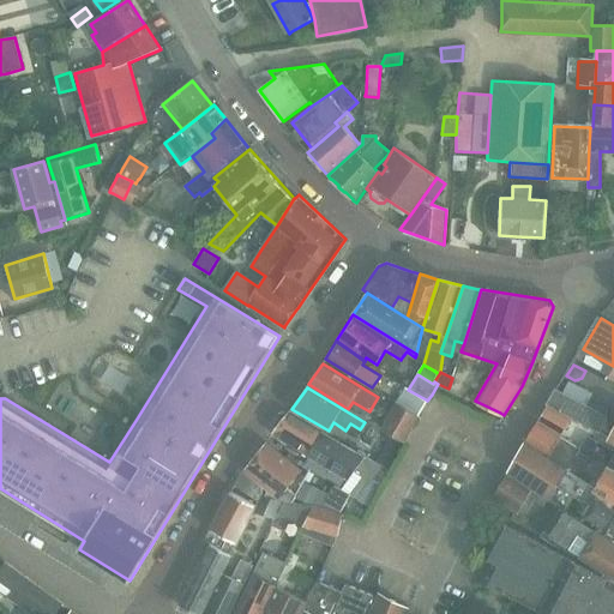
[(396,402),(380,428),(405,444),(420,416),(417,416),(427,401),(426,399),(408,390),(404,387),(396,402)]
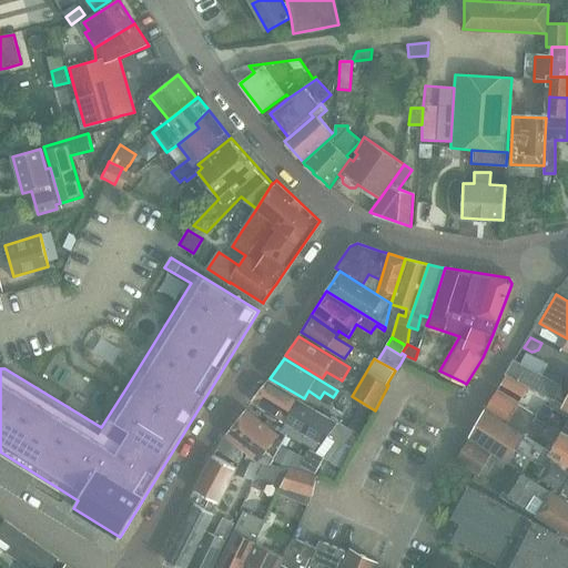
[(566,406),(567,407),(567,396),(567,398),(560,396),(564,392),(559,388),(560,385),(557,384),(559,381),(547,374),(545,377),(515,362),(506,374),(527,386),(566,406)]
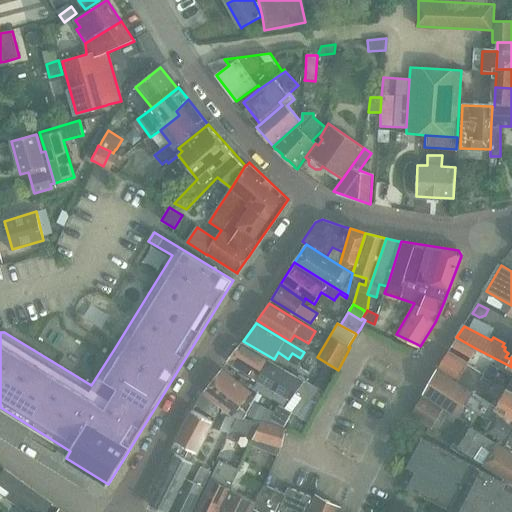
[(456,337),(448,352),(467,364),(475,348),(456,337)]
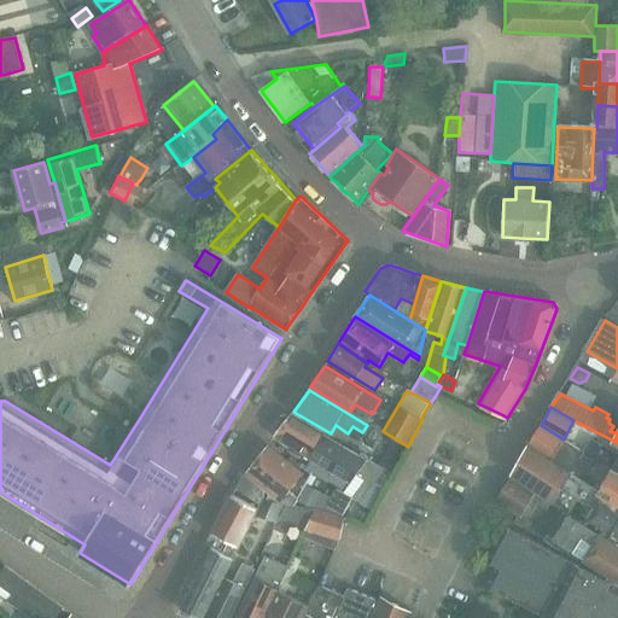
[(273,438),(310,460),(310,459),(319,445),(324,436),(290,417),(273,438)]
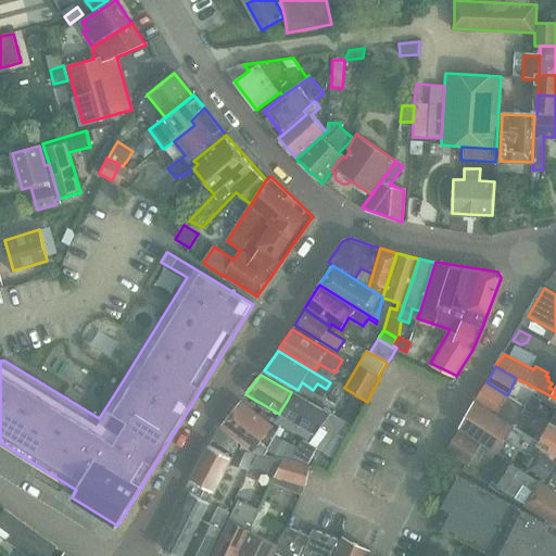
[(476,399),(513,424),(521,408),(523,405),(507,395),(487,382),(476,399)]
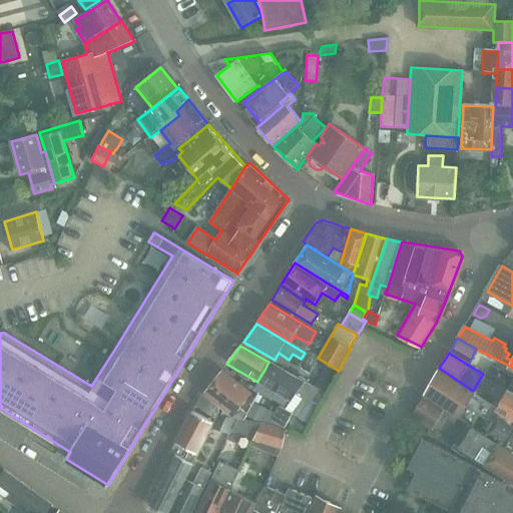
[(258,381),(258,382),(292,401),(296,392),(306,398),(307,396),(311,399),(317,388),(305,382),(269,362),(265,370),(258,381)]
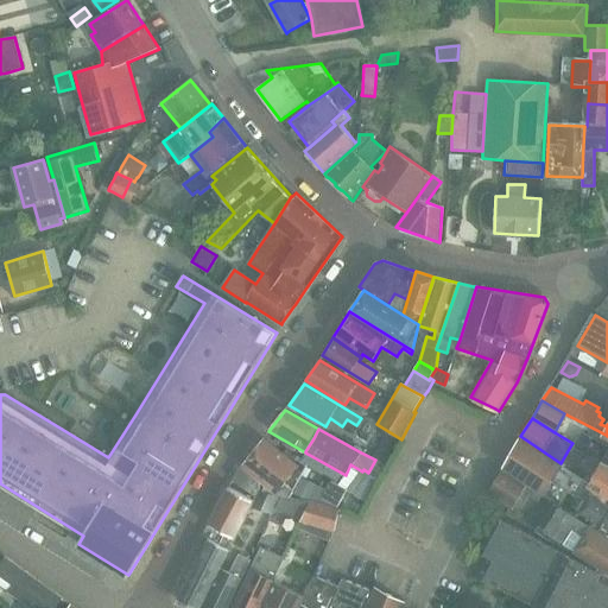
[(574,447),(607,464),(607,436),(606,435),(601,443),(582,432),(575,444),(574,447)]
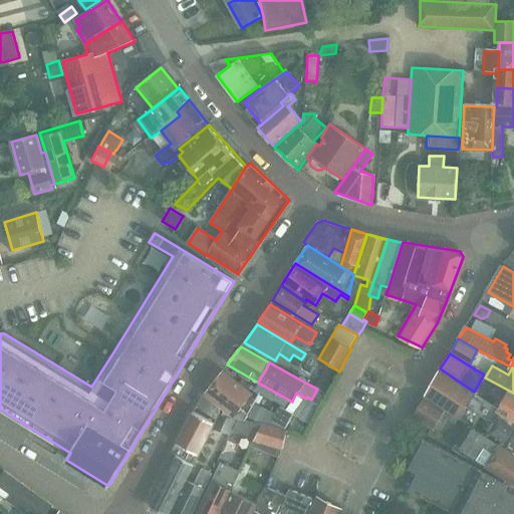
[(424,394),(425,395),(459,418),(474,397),(475,395),(473,394),(474,392),(440,368),(438,367),(424,394)]
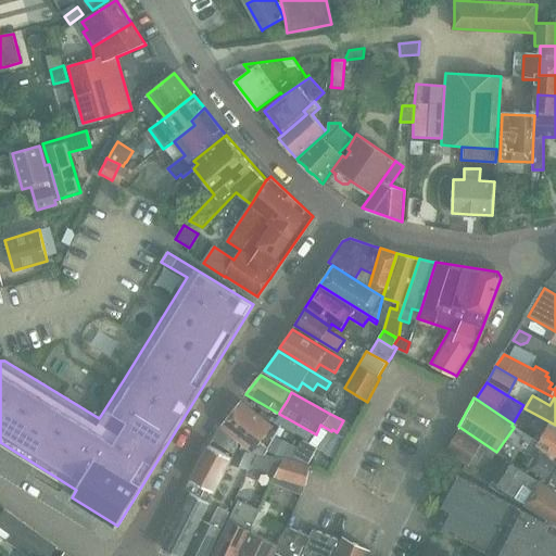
[(274,421),(240,401),(220,426),(243,443),(241,445),(240,447),(266,456),(275,438),(281,426),(274,421)]
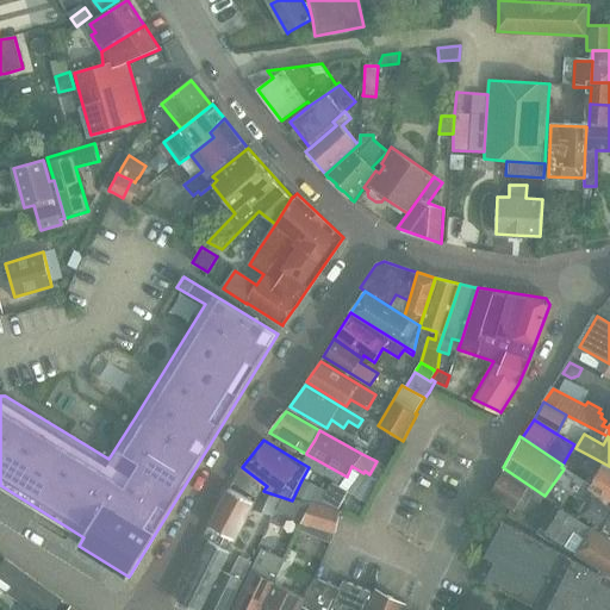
[(609,466),(576,448),(577,446),(574,444),(572,448),(587,456),(601,464),(597,470),(591,481),(589,485),(609,498),(609,466)]
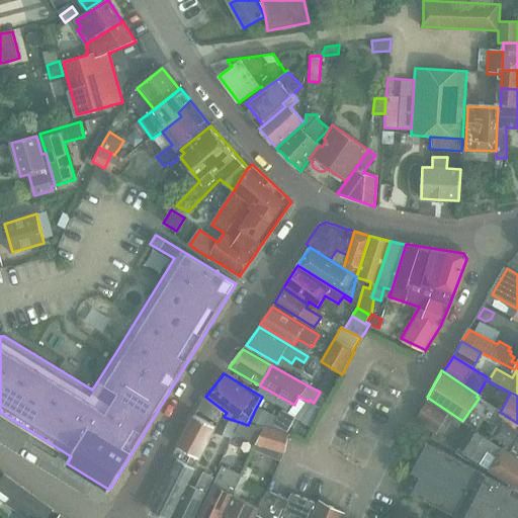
[(198,409),(217,423),(218,424),(221,418),(223,415),(225,415),(227,413),(205,397),(204,398),(198,409)]
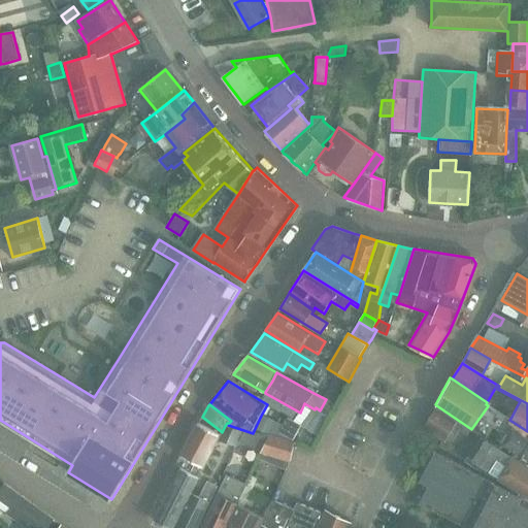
[(467,436),(472,430),(471,429),(436,405),(423,427),(430,431),(437,436),(450,444),(458,431),(467,436)]
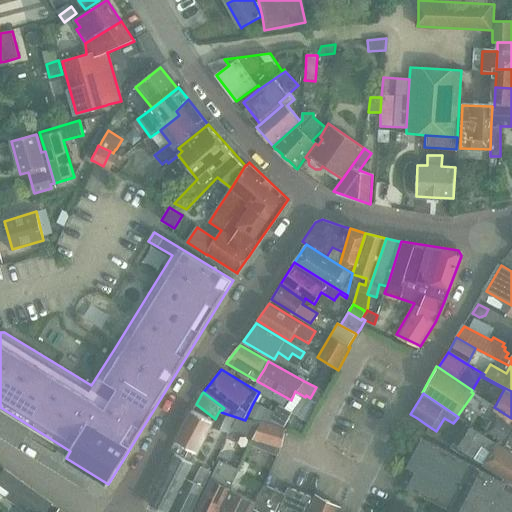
[(463,449),(475,457),(482,446),(490,451),(484,463),(488,465),(511,482),(511,418),(494,407),(479,399),(472,395),(457,416),(458,417),(464,421),(467,423),(464,428),(462,427),(452,441),(452,442),(463,449)]
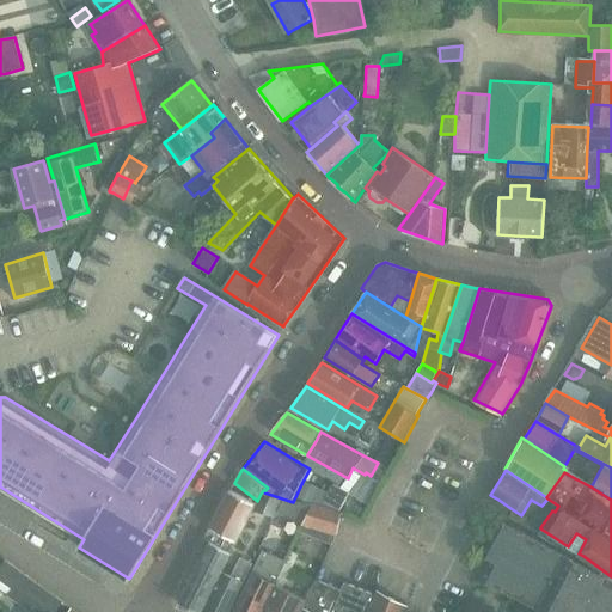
[(303,482),(293,502),(295,502),(308,503),(317,488),(303,482)]
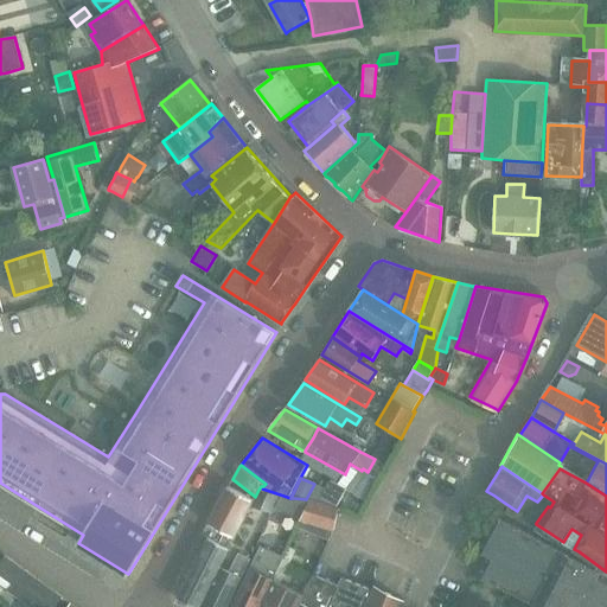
[(326,490),(314,484),(306,499),(310,499),(332,506),(339,508),(346,491),(331,480),(326,490)]
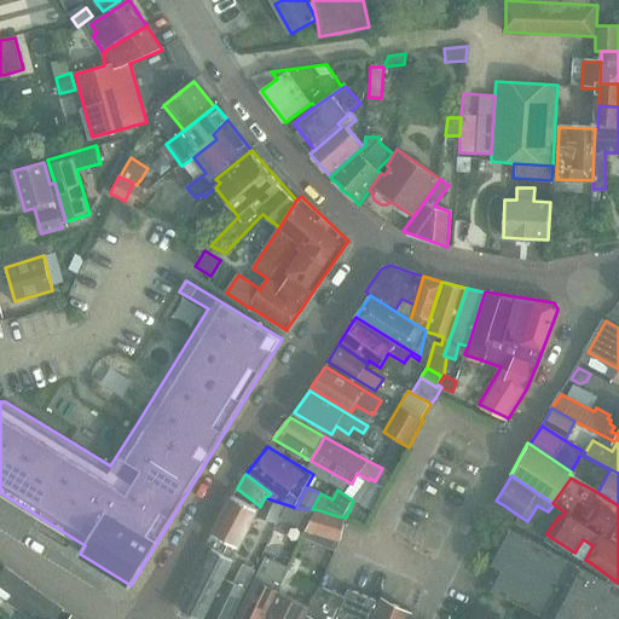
[(231,495),(221,514),(249,527),(255,518),(277,524),(279,520),(285,507),(264,499),(260,507),(259,505),(258,509),(233,496),(231,495)]
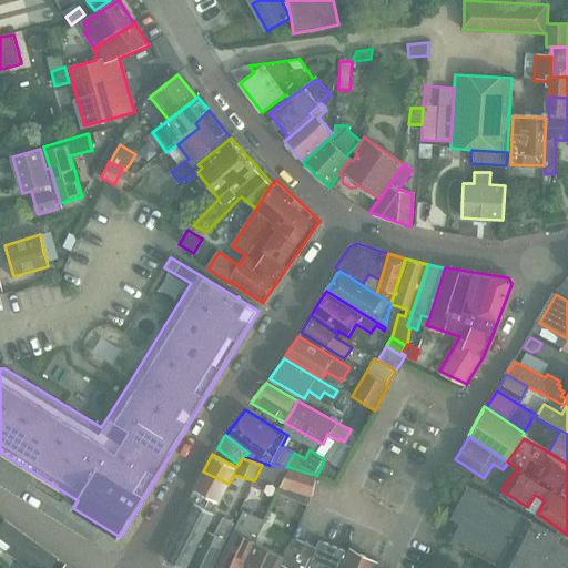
[(263,465),(257,477),(267,482),(280,487),(290,467),(286,467),(274,466),(272,466),(263,465)]
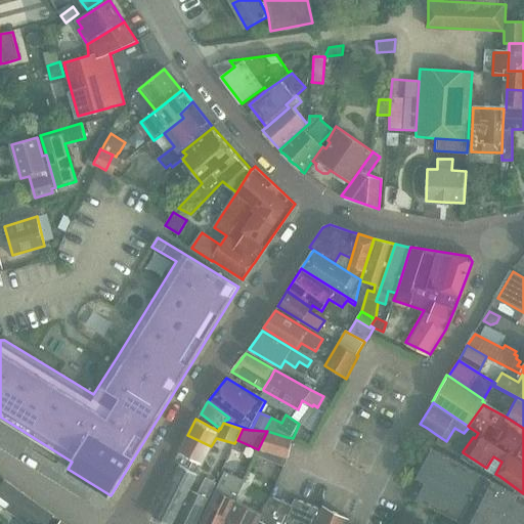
[(258,449),(256,455),(265,459),(268,452),(288,459),(289,457),(289,456),(292,439),(293,438),(287,437),(267,431),(258,449)]
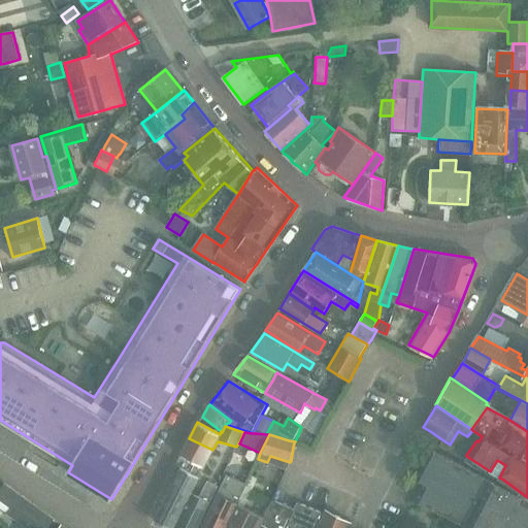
[(189,438),(180,455),(204,468),(212,450),(189,438)]
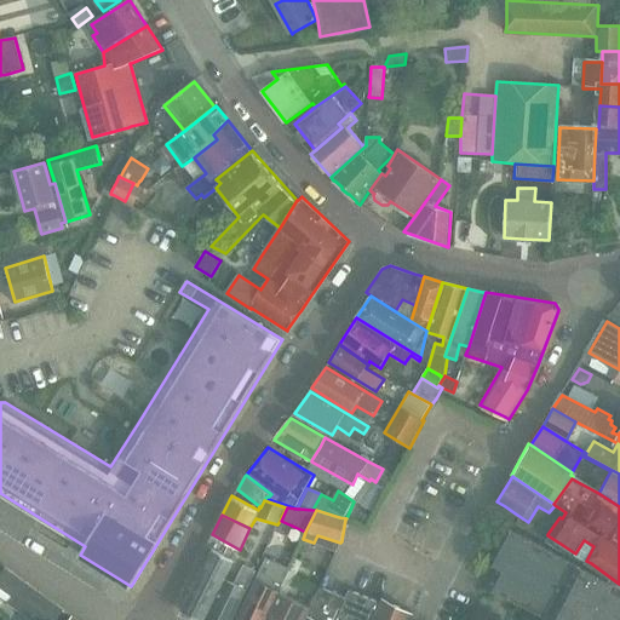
[(619,619),(619,584),(591,563),(589,569),(504,528),(487,562),(497,568),(487,587),(549,619),(547,619),(619,619)]
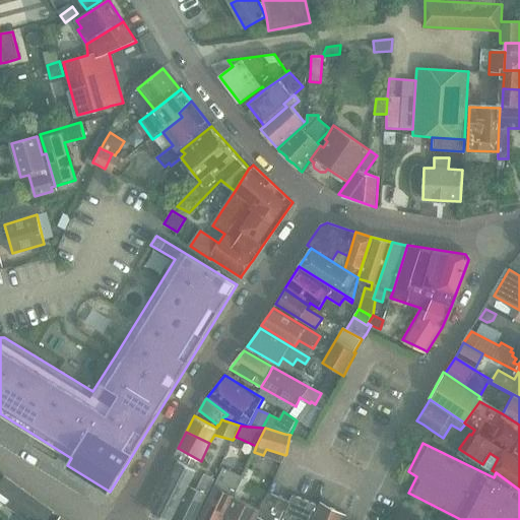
[(154,515),(166,519),(171,519),(188,486),(201,461),(178,448),(172,459),(178,462),(152,512),(154,515)]
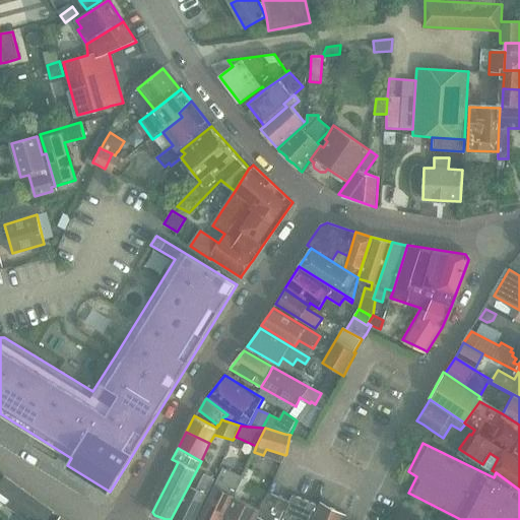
[(254,519),(260,509),(240,499),(253,470),(247,467),(242,477),(222,519),(254,519)]
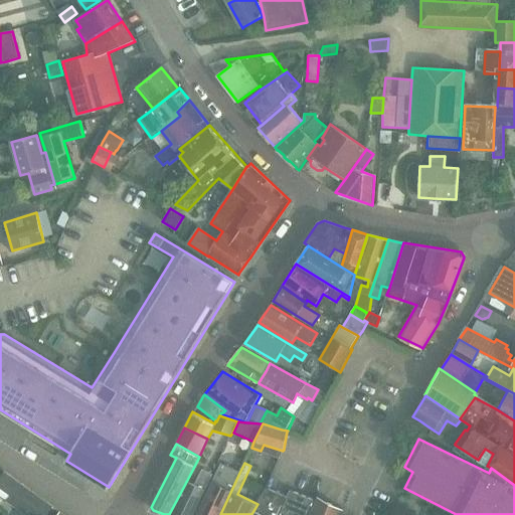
[(196,514),(220,514),(239,473),(220,464),(211,482),(196,514)]
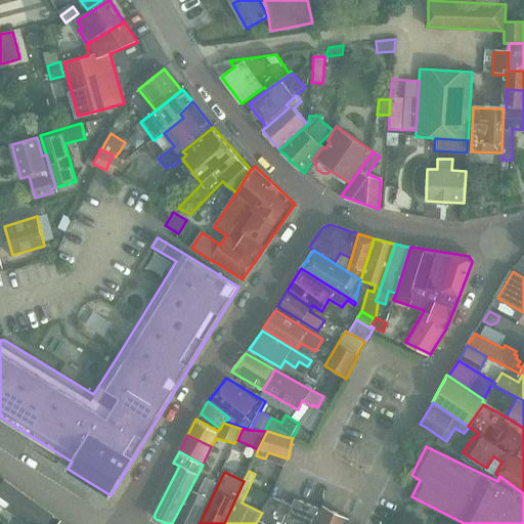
[(189,490),(172,523),(195,523),(216,483),(205,478),(197,493),(189,490)]
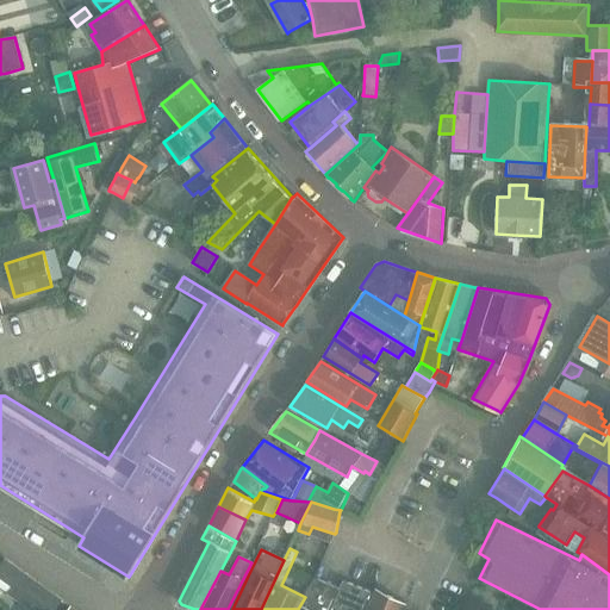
[(6,593),(29,609),(54,609),(61,599),(2,558),(0,561),(0,571),(14,582),(6,593)]
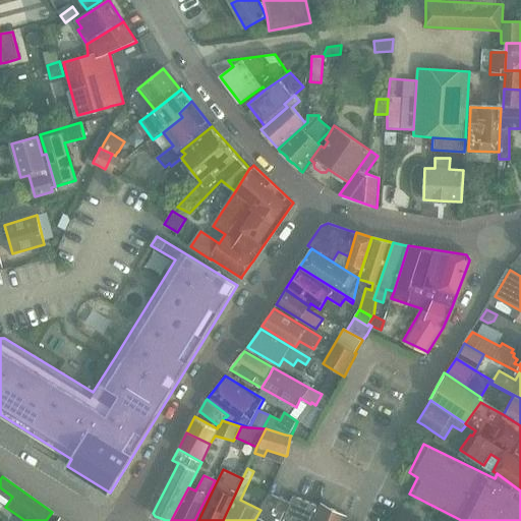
[(261,510),(254,520),(282,520),(284,518),(290,520),(292,516),(304,520),(313,520),(320,508),(293,496),(290,502),(269,493),(261,510)]
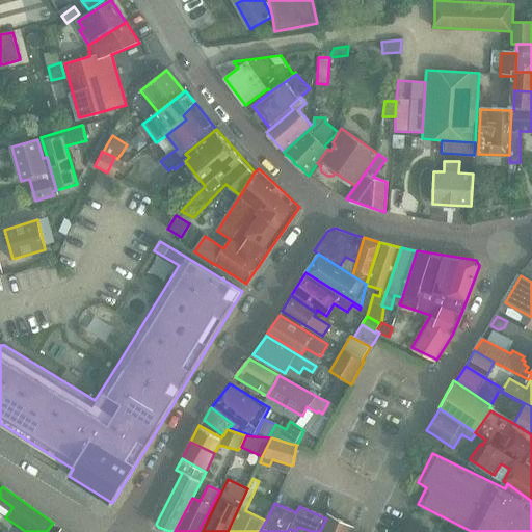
[(351,531),(353,527),(328,514),(320,531),(351,531)]
